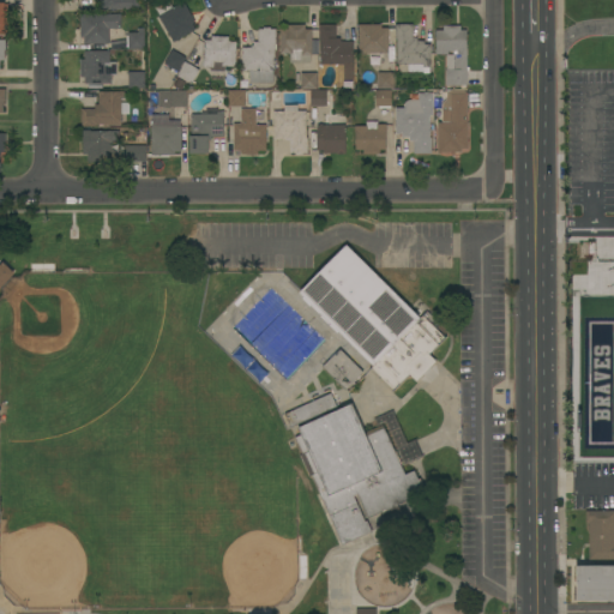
[(101,10),(101,4),(97,4),(97,0),(139,0),(140,1),(138,1),(138,10),(101,10)]
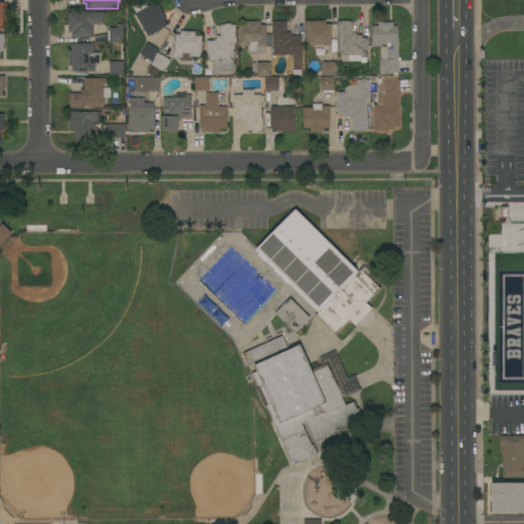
[(135,13),(136,13),(131,4),(138,0),(143,0),(147,6),(156,1),(166,18),(164,19),(167,25),(147,36),(135,13)]
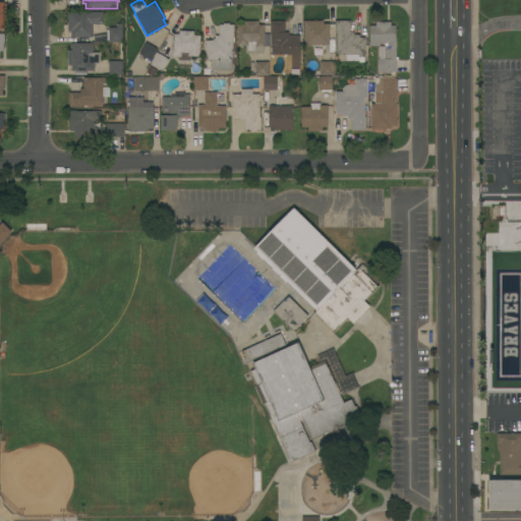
[(102,11),(102,23),(92,23),(93,37),(70,37),(70,32),(68,32),(68,12),(102,11)]
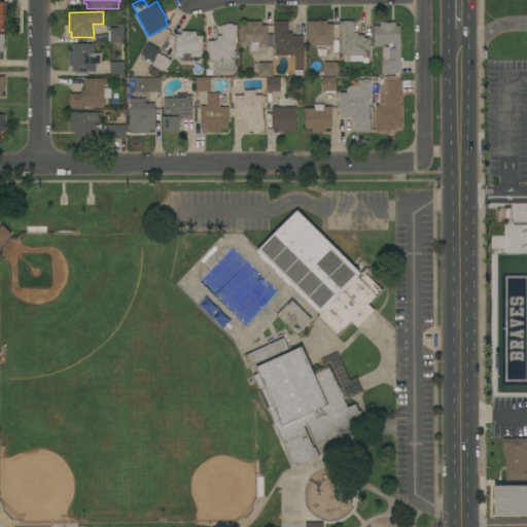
[(268,47),(267,47),(267,55),(248,54),(248,46),(240,46),(240,25),(248,25),(248,21),(261,21),(261,25),(268,25),(268,47)]
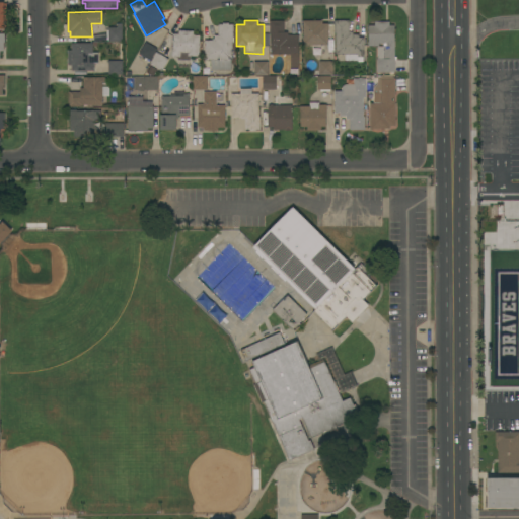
[(322,21),(322,23),(328,23),(327,45),(327,47),(323,47),(323,53),(311,53),(311,45),(303,45),(303,20),(322,21)]
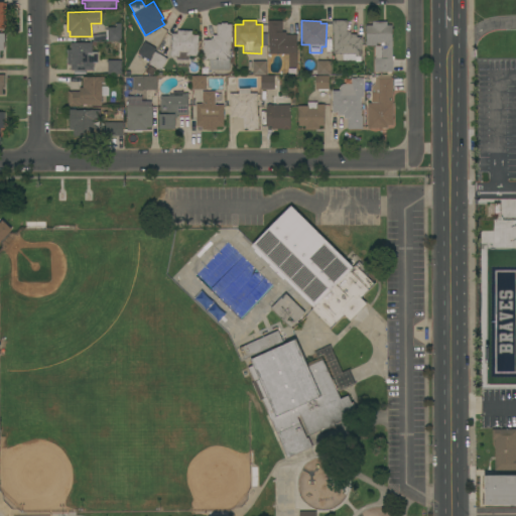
[(333,33),(332,33),(332,20),(347,20),(347,31),(351,31),(351,34),(357,34),(357,37),(361,37),(362,56),(355,56),(355,60),(343,60),(343,54),(333,54),(333,33)]
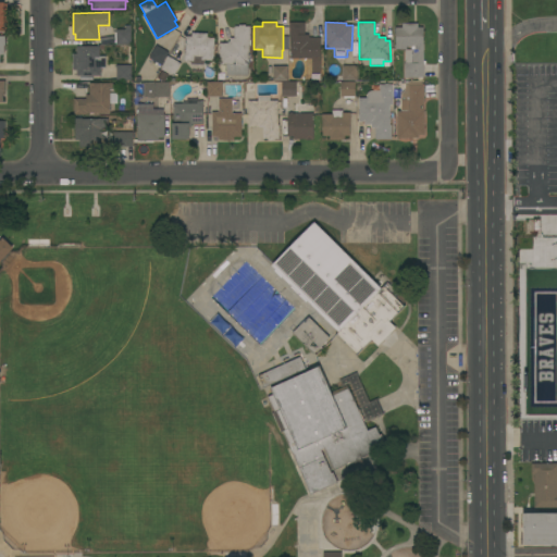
[(291,36),(289,36),(289,23),(305,23),(305,35),(308,35),(308,38),(320,38),(320,62),(311,62),(311,58),(291,59),(291,36)]
